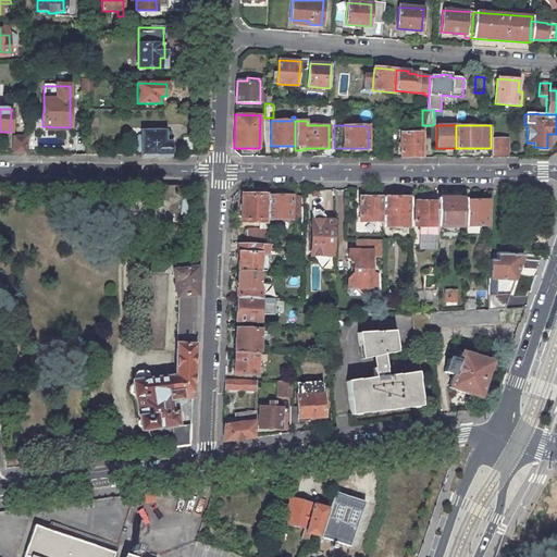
[(138,136),(135,138),(135,148),(138,151),(143,151),(143,156),(169,156),(169,143),(164,143),(163,133),(143,132),(143,136),(138,136)]
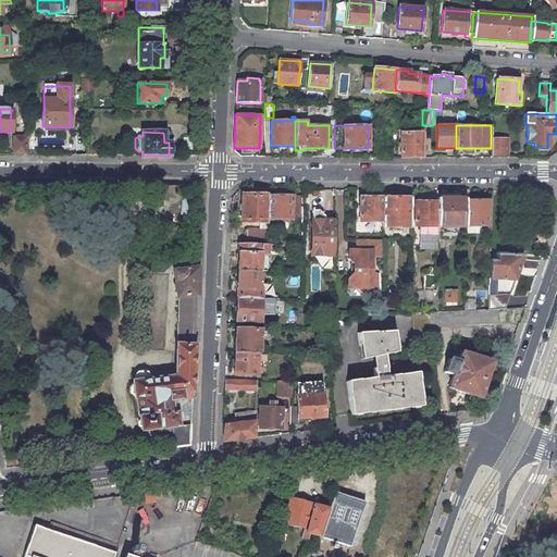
[(422,133),(400,133),(400,157),(422,157),(422,133)]
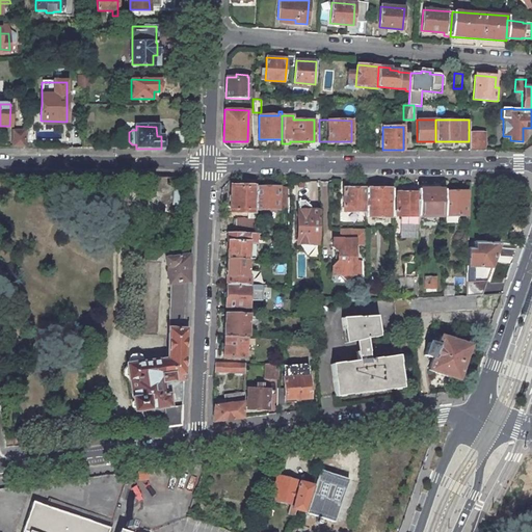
[(24,131),(12,131),(12,147),(24,147),(24,131)]
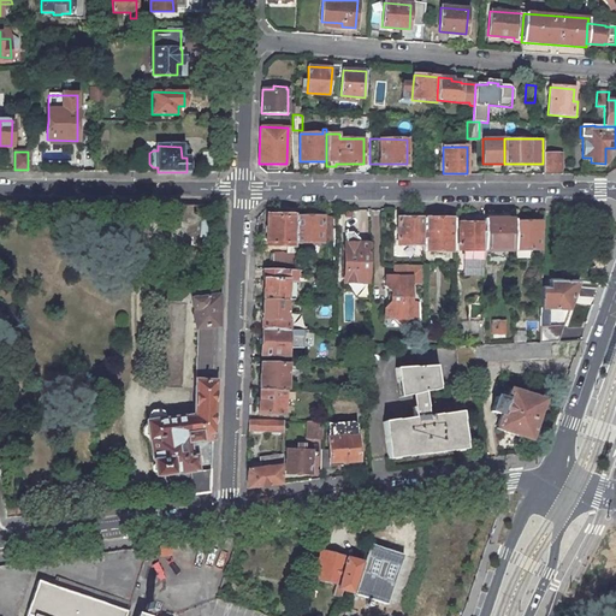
[(562,153),(543,153),(543,164),(543,173),(561,173),(562,153)]
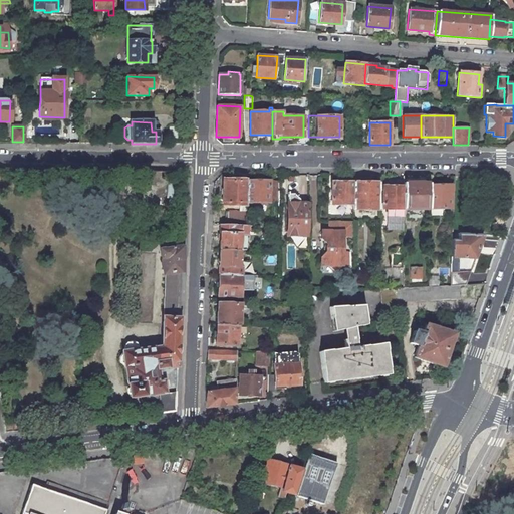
[(247,181),(223,180),(222,202),(243,203),(243,210),(246,210),(246,202),(247,181)]
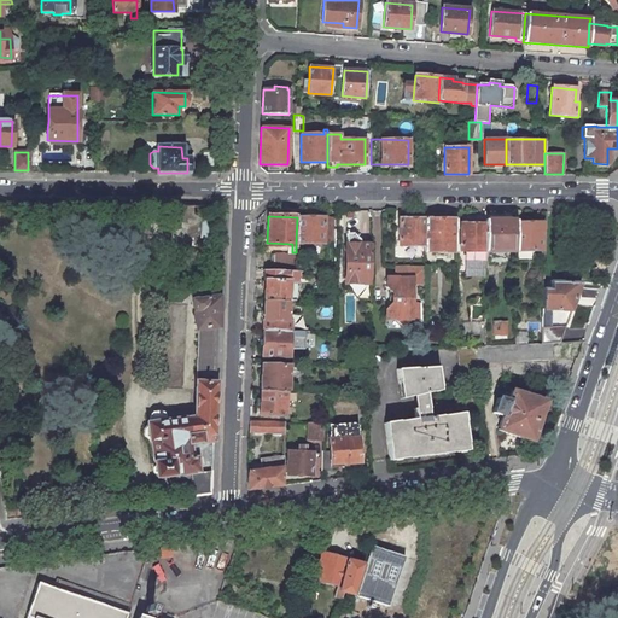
[(322,217),(297,217),(296,243),(322,243),(322,217)]
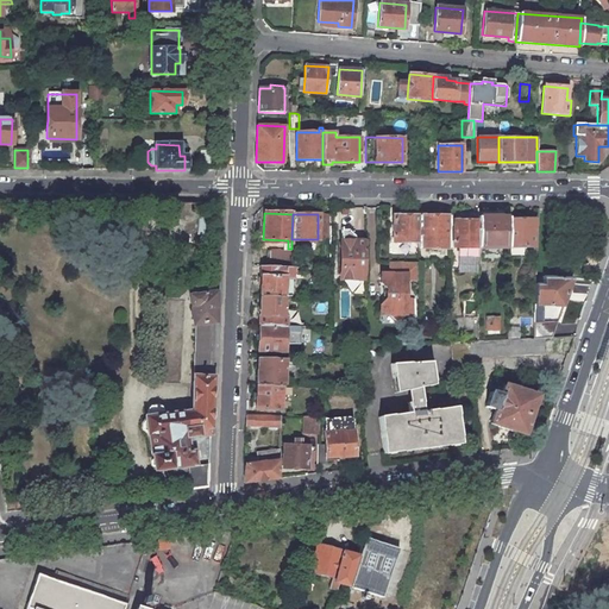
[(318,214),(318,239),(330,239),(330,215),(318,214)]
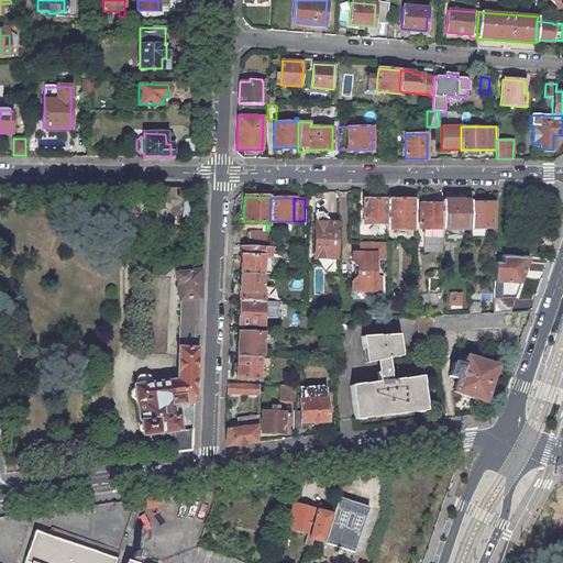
[(387,199),(363,199),(363,223),(387,223),(387,199)]
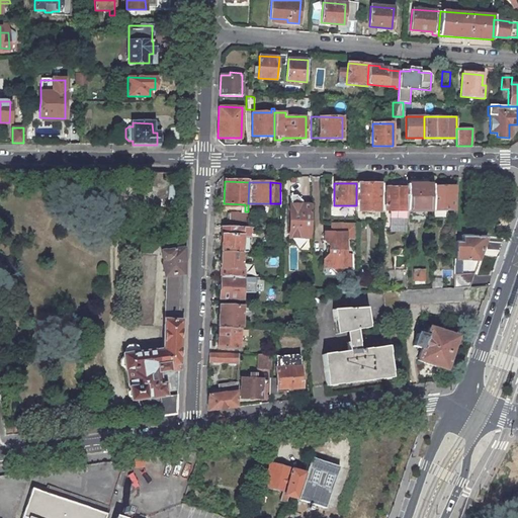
[(381,184),(356,183),(356,205),(356,210),(381,210),(381,184)]
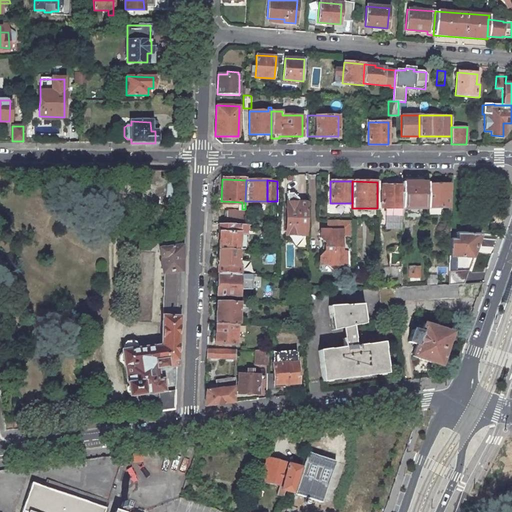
[(396,186),(381,186),(381,207),(401,208),(402,182),(396,182),(396,186)]
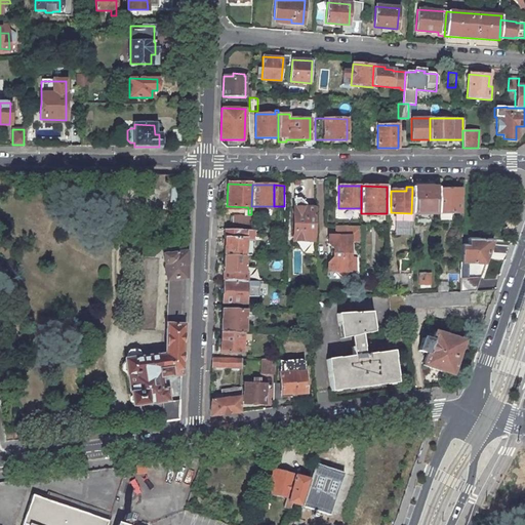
[(438,187),(412,187),(411,213),(438,213),(438,212),(438,187)]
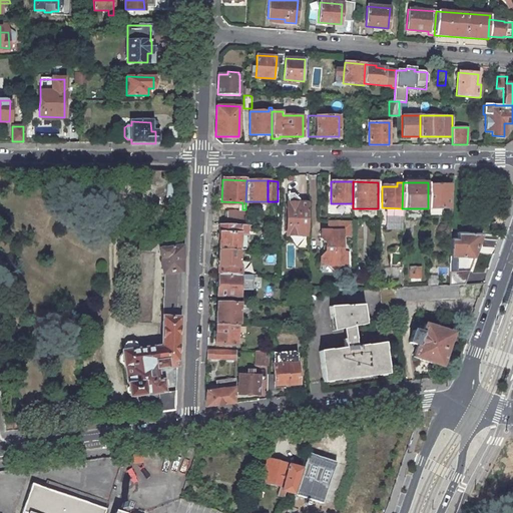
[(437,182),(428,182),(428,207),(438,207),(441,207),(450,207),(450,186),(438,186),(438,183),(437,182)]
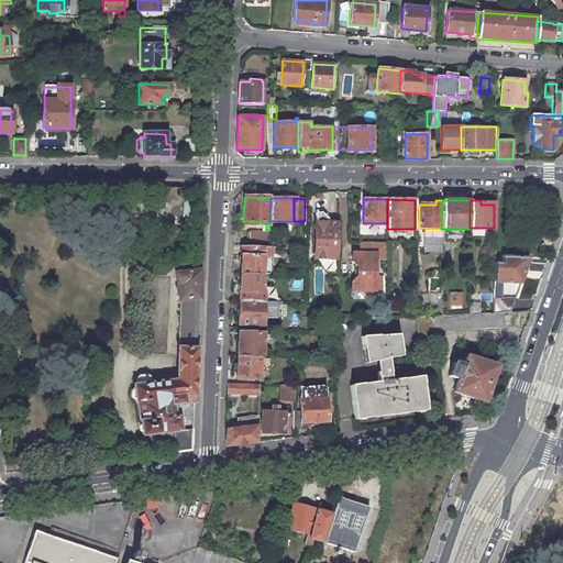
[(338,258),(338,222),(328,222),(328,220),(322,213),(316,213),(316,222),(316,257),(338,258)]
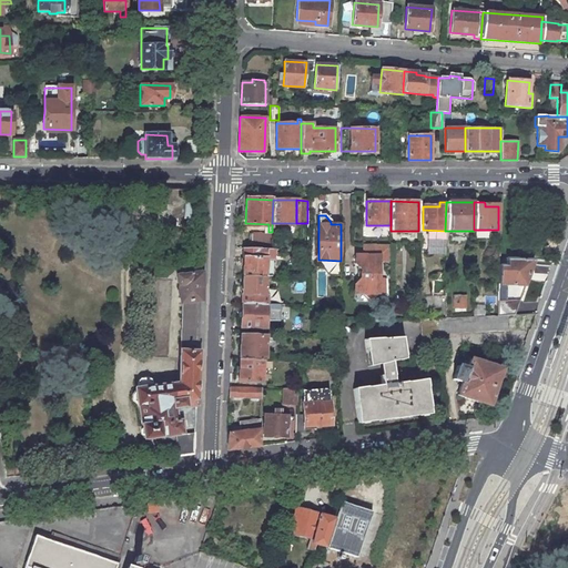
[(363,227),(363,236),(386,235),(386,226),(363,227)]
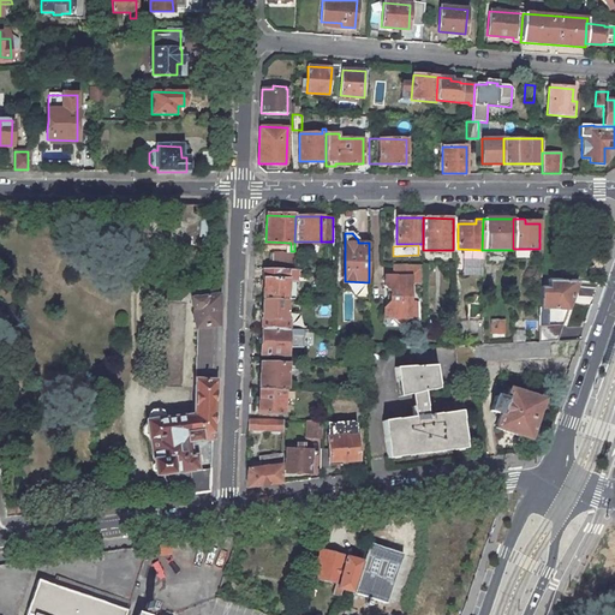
[(294,254),(272,252),(272,268),(293,269),(294,269),(294,254)]
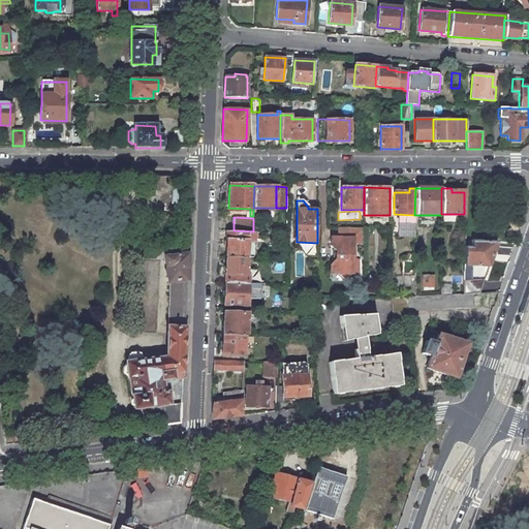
[(338,239),(330,247),(335,252),(335,259),(330,266),(337,274),(344,280),(351,274),(360,274),(360,260),(351,259),(351,245),(364,245),(364,237),(364,227),(338,227),(338,239)]
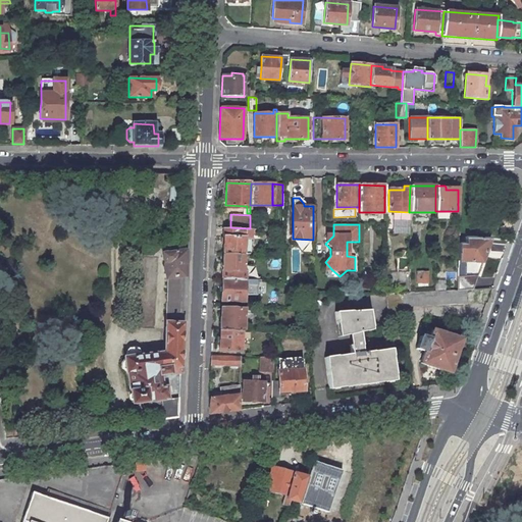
[(230,227),(223,227),(222,253),(243,254),(243,238),(249,238),(249,228),(230,227)]
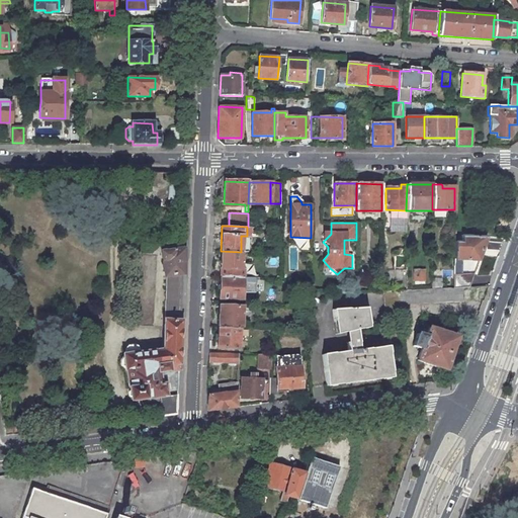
[(455,241),(454,259),(462,259),(461,271),(461,274),(471,273),(471,270),(475,270),(487,237),(461,235),(460,242),(455,241)]
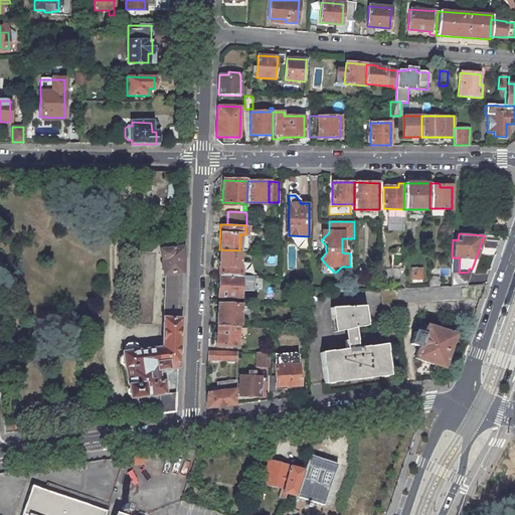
[(130,397),(143,396),(158,394),(159,399),(160,413),(176,411),(176,392),(165,393),(163,382),(162,382),(160,369),(177,367),(182,247),(161,250),(164,274),(162,349),(139,351),(139,347),(137,344),(135,343),(133,342),(131,342),(129,343),(127,344),(125,346),(125,349),(125,353),(123,353),(123,355),(120,358),(121,363),(125,366),(125,368),(126,368),(130,397)]
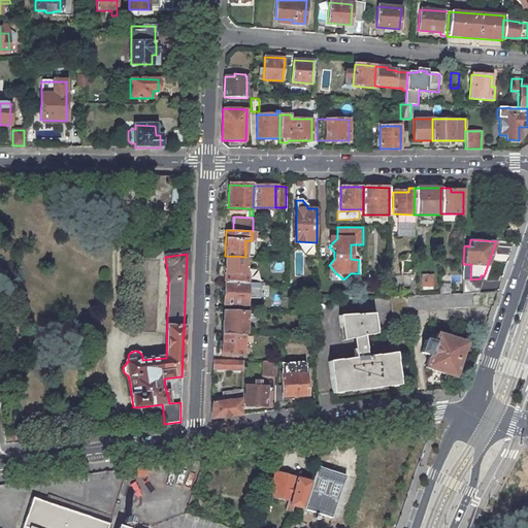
[(245,257),(225,256),(224,282),(248,283),(248,273),(244,273),(245,257)]
